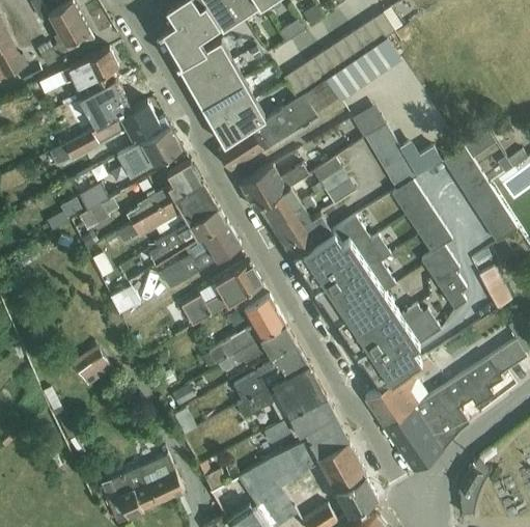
[(39,21),(48,17),(37,0),(36,0),(29,4),(39,21)]
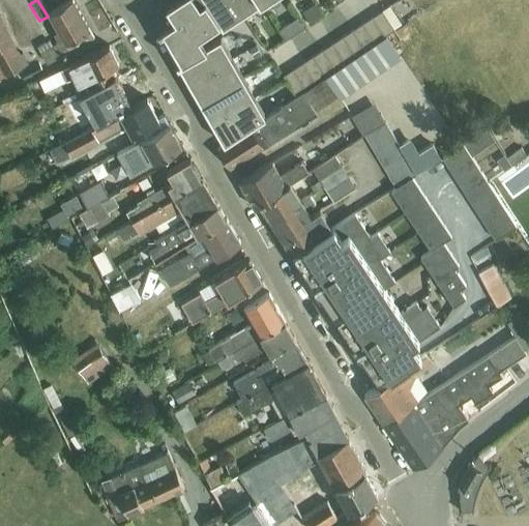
[(219,25),(203,0),(177,0),(166,8),(175,23),(157,33),(177,66),(205,51),(198,39),(219,25)]
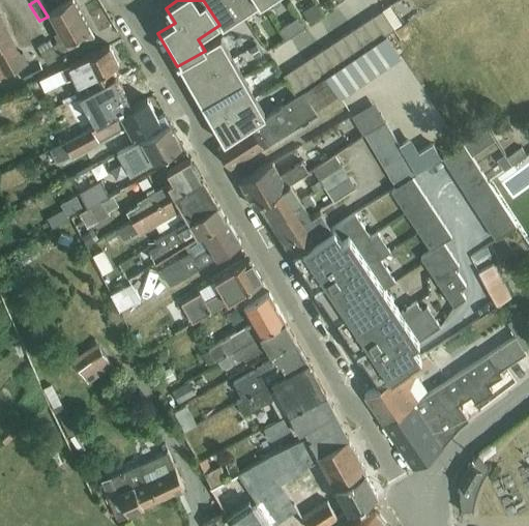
[(203,0),(219,25),(223,29),(240,18),(229,0),(203,0)]
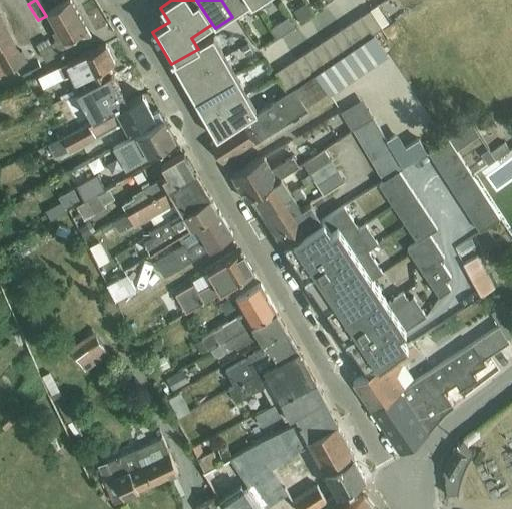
[(221,0),(232,17),(252,4),(248,0),(221,0)]
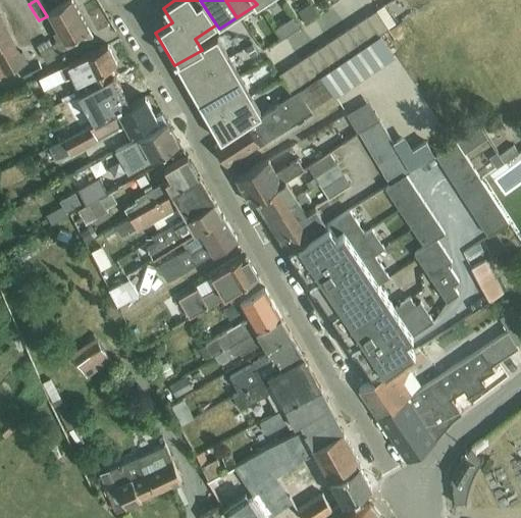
[(71,3),(47,16),(56,34),(53,36),(58,44),(51,48),(48,43),(36,50),(47,67),(92,40),(88,33),(71,3)]
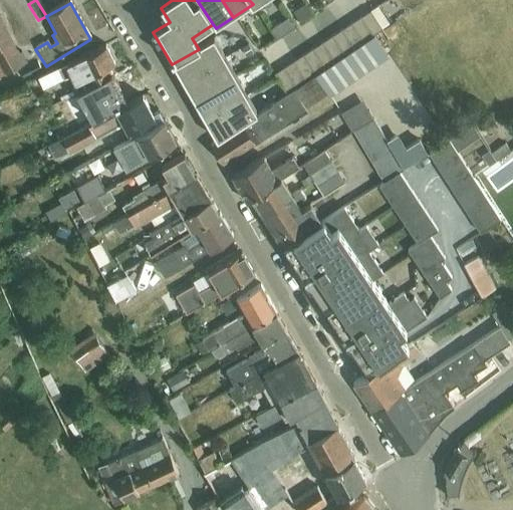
[(306,6),(293,15),(300,26),(313,17),(306,6)]
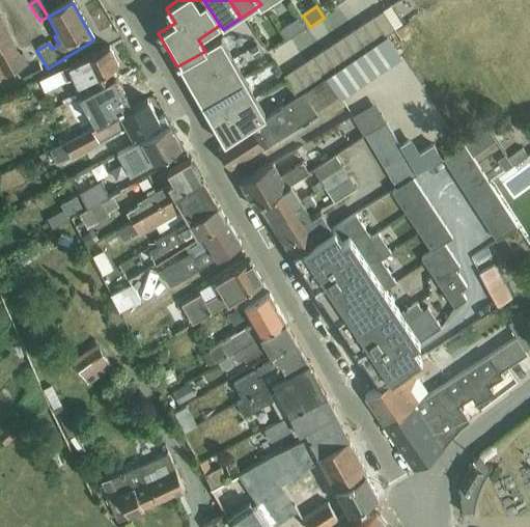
[(390,8),(283,79),(296,99),(394,32),(394,31),(401,27),(390,8)]
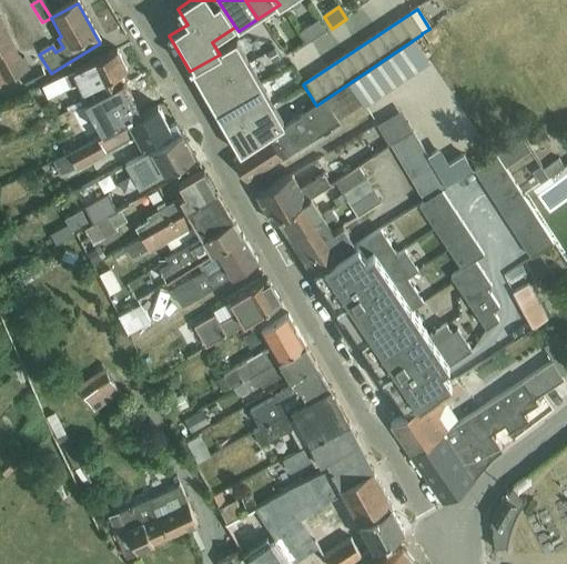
[(257,19),(239,31),(245,41),(264,29),(257,19)]
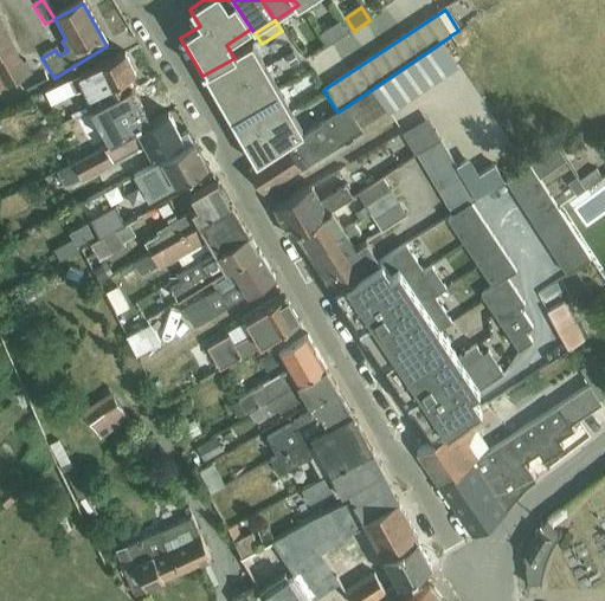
[(0,92),(27,79),(0,23),(0,92)]
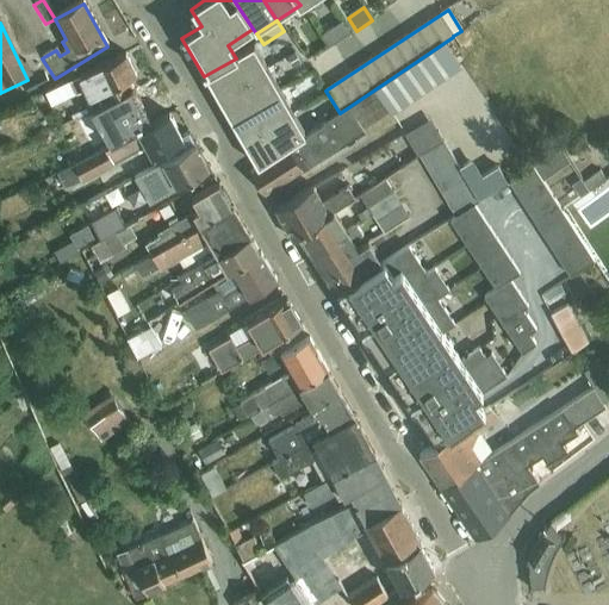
[(341,24),(322,37),(330,49),(348,37),(341,24)]
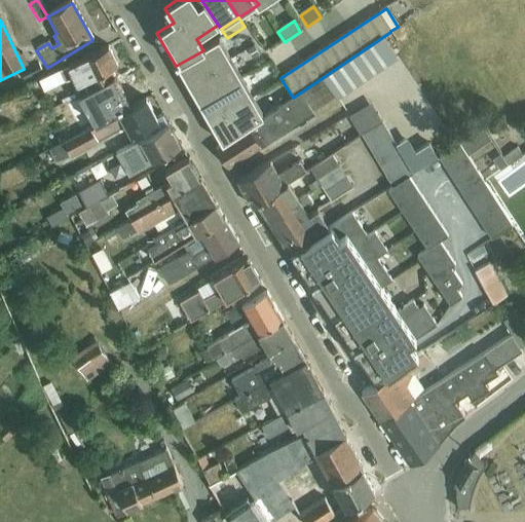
[(322,79),(335,100),(337,102),(398,61),(383,40),(322,79)]
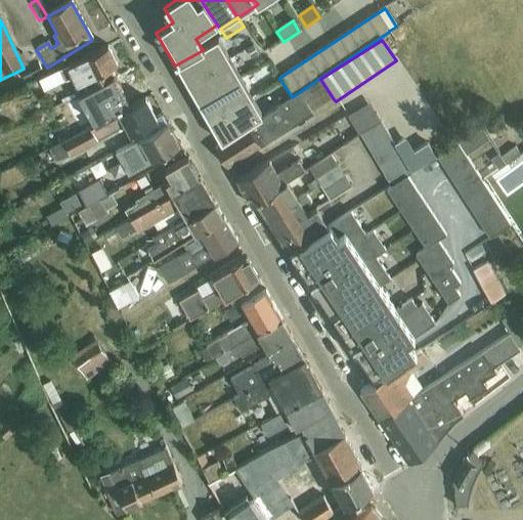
[(203,50),(175,66),(186,85),(228,60),(217,42),(203,50)]
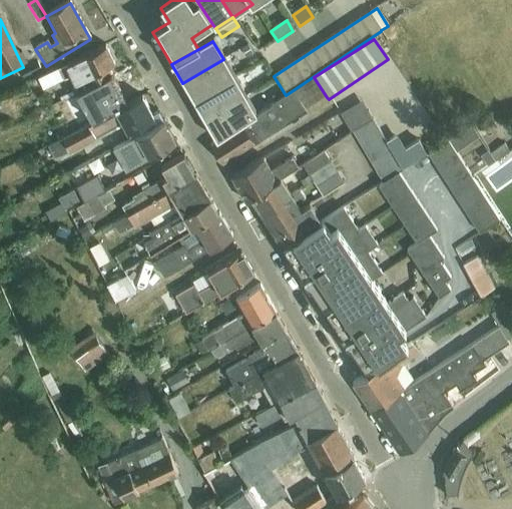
[(80,94),(113,79),(107,69),(114,65),(105,47),(26,85),(28,89),(34,86),(37,92),(42,90),(42,91),(71,77),(74,84),(69,85),(74,97),(80,94)]
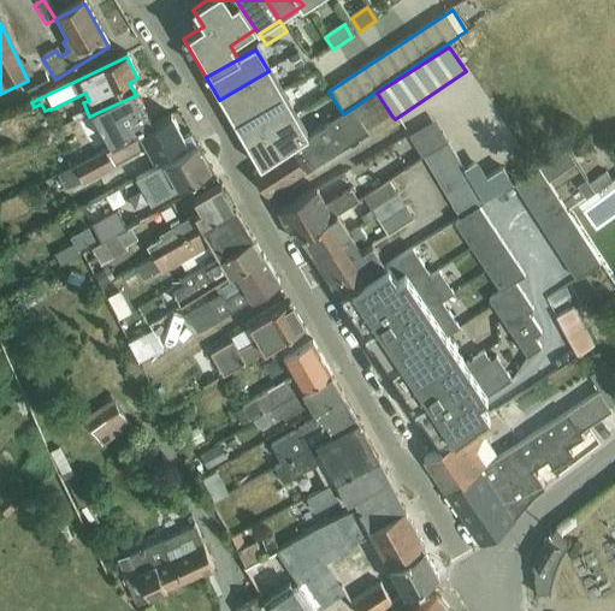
[(268,71),(219,100),(232,124),(282,94),(268,71)]
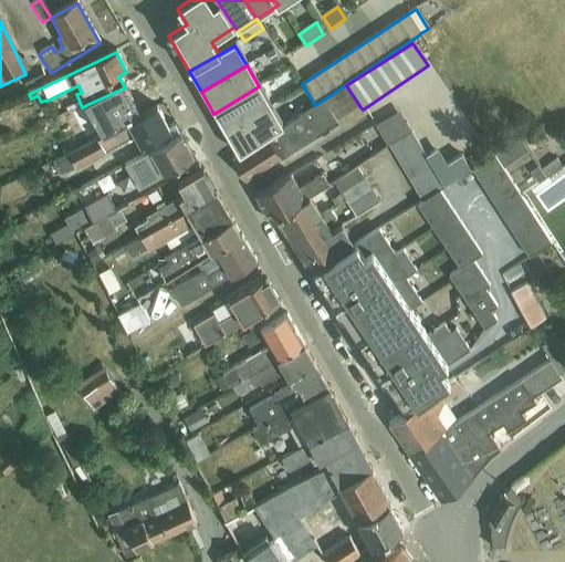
[(41,71),(21,82),(25,91),(45,81),(41,71)]
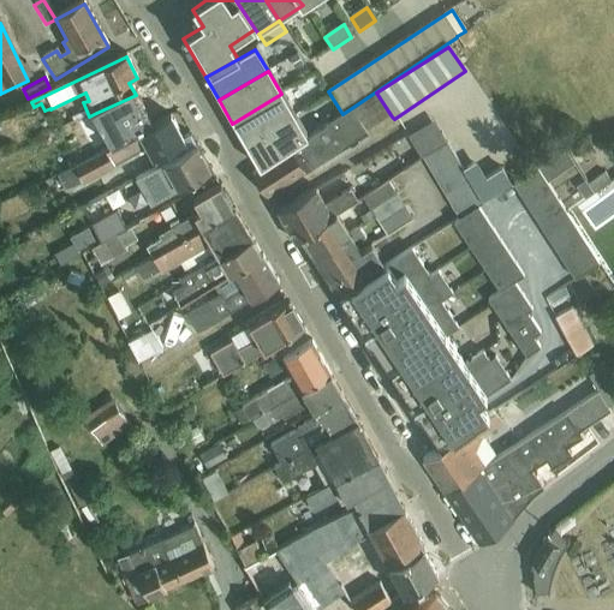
[(303,142),(291,151),(298,161),(307,174),(308,177),(316,172),(315,168),(392,117),(376,93),(308,139),(303,142)]
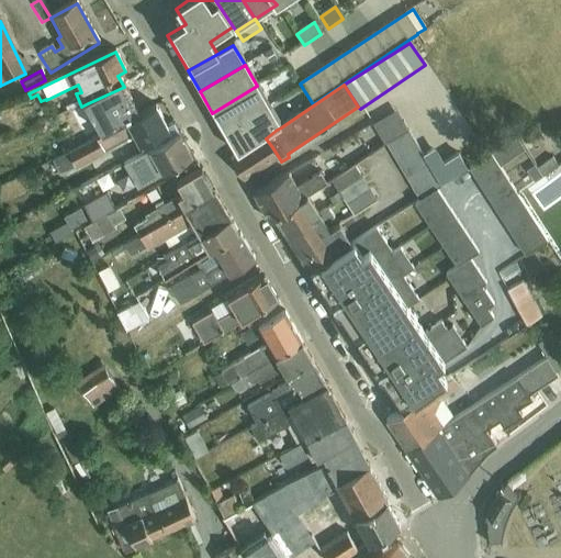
[(257,86),(212,113),(224,134),(269,107),(257,86)]
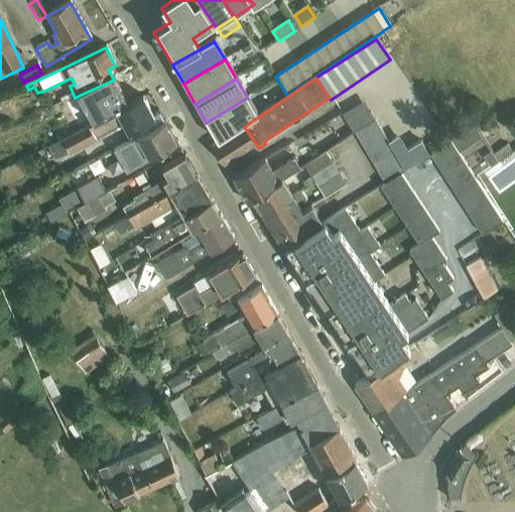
[(114,80),(81,95),(94,119),(86,123),(84,120),(54,135),(58,144),(129,107),(114,80)]
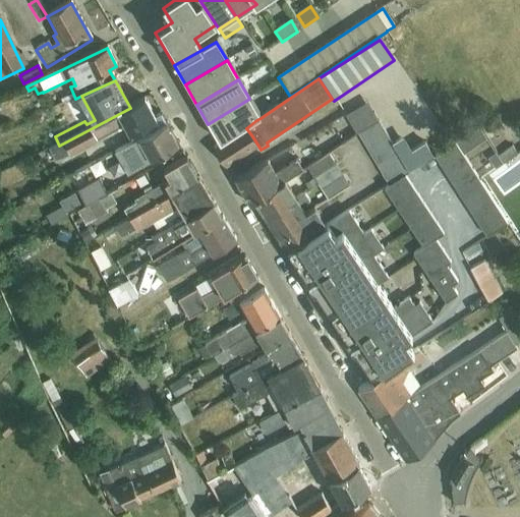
[(249,99),(208,124),(220,146),(230,138),(246,128),(256,120),(261,118),(249,99)]
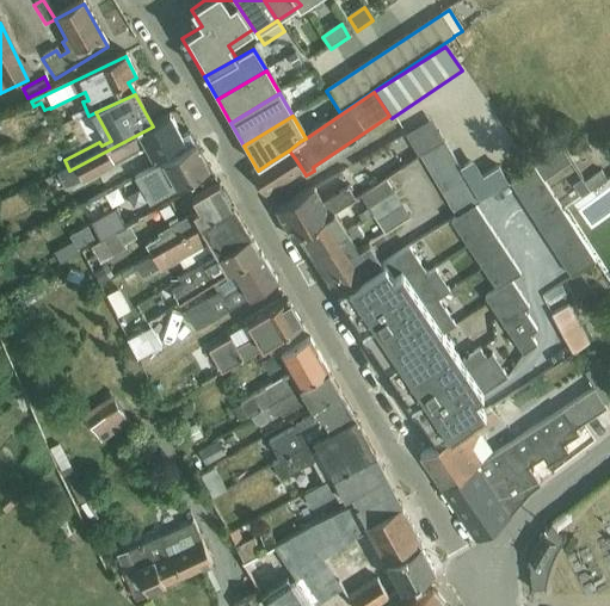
[(153,127),(69,171),(57,177),(66,191),(81,184),(82,185),(114,169),(112,167),(140,152),(146,148),(156,169),(195,148),(189,136),(182,140),(170,117),(153,127)]
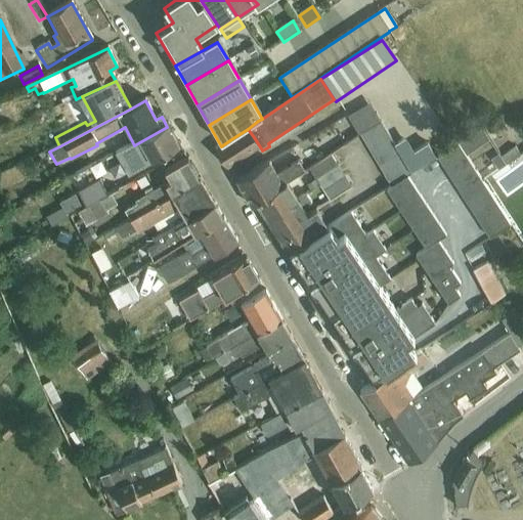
[(71,101),(52,111),(56,119),(61,118),(76,111),(71,101)]
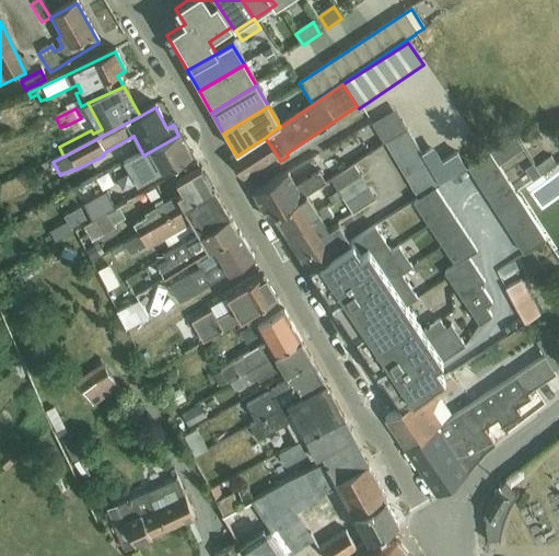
[(392,158),(412,145),(406,132),(385,147),(392,158)]
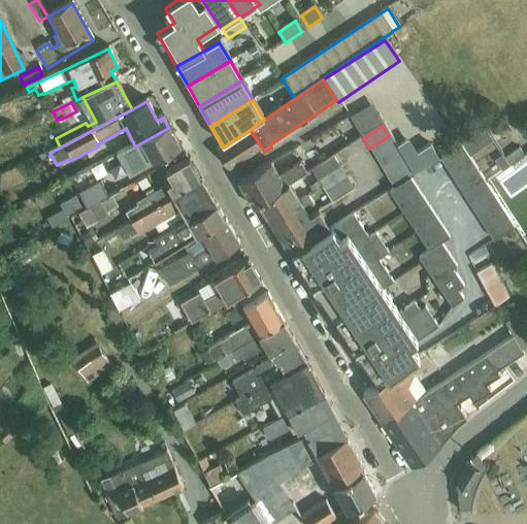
[(168,128),(135,146),(117,157),(129,179),(152,167),(152,165),(180,150),(168,128)]
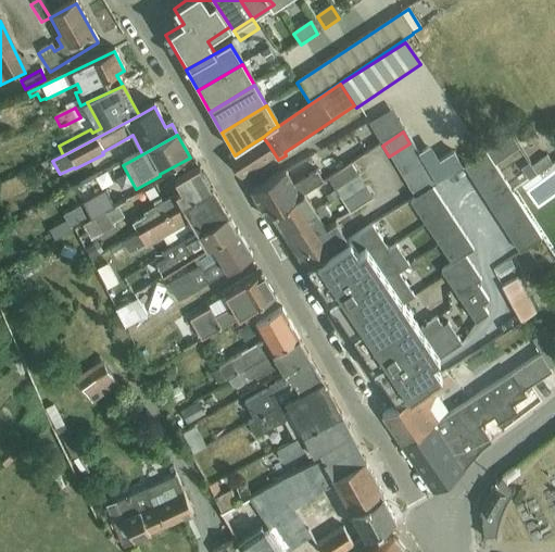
[(263,137),(246,148),(259,168),(277,158),(269,146),(263,137)]
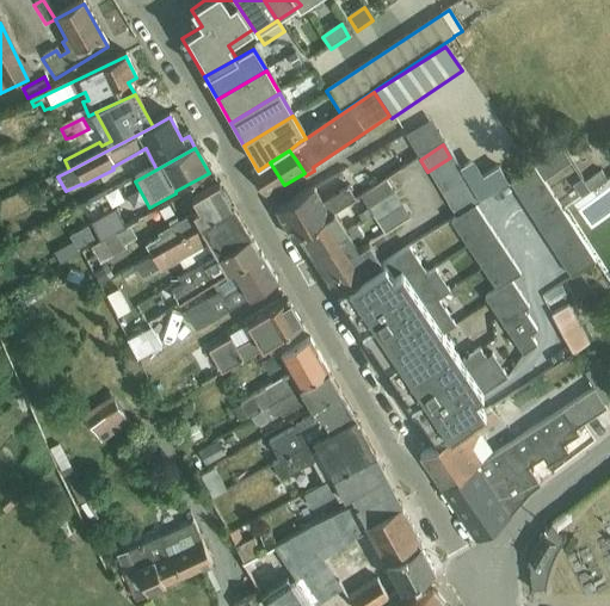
[(450,158),(427,172),(435,184),(457,169),(450,158)]
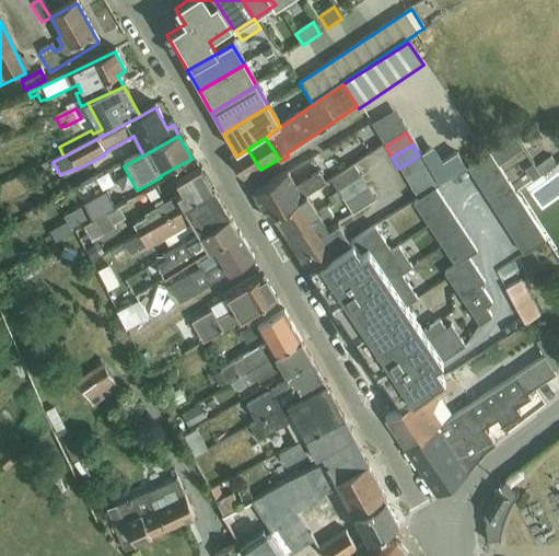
[(419,155),(426,166),(432,177),(439,188),(467,171),(456,153),(442,162),(433,147),(419,155)]
